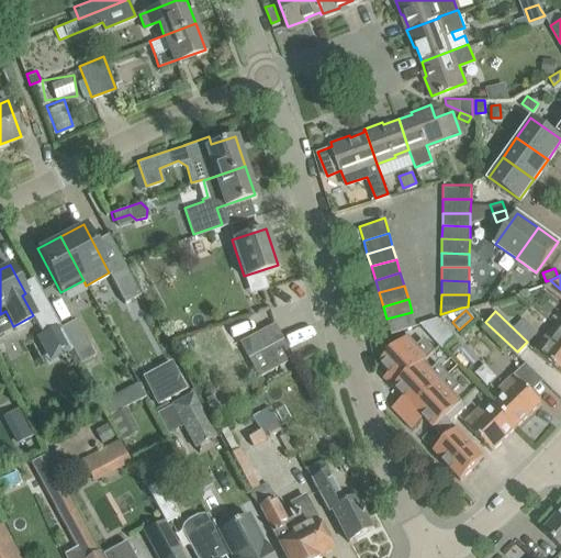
[(412,312),(386,319),(391,331),(415,323),(412,312)]
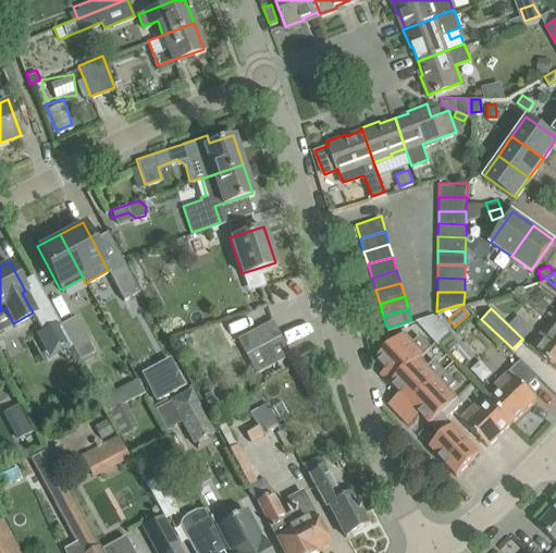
[(93,351),(73,315),(59,323),(70,343),(77,359),(93,351)]
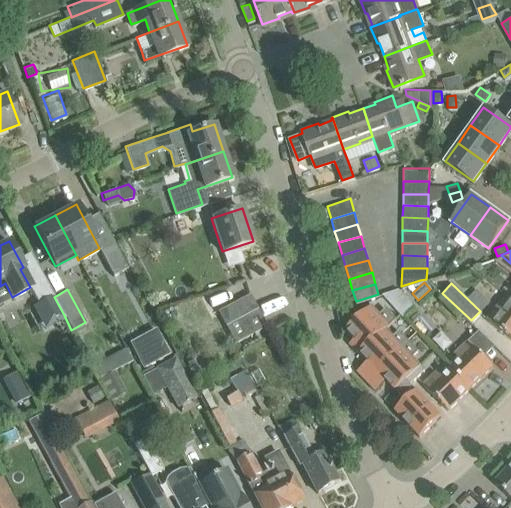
[(52,294),(38,302),(49,323),(64,315),(54,297),(52,294)]
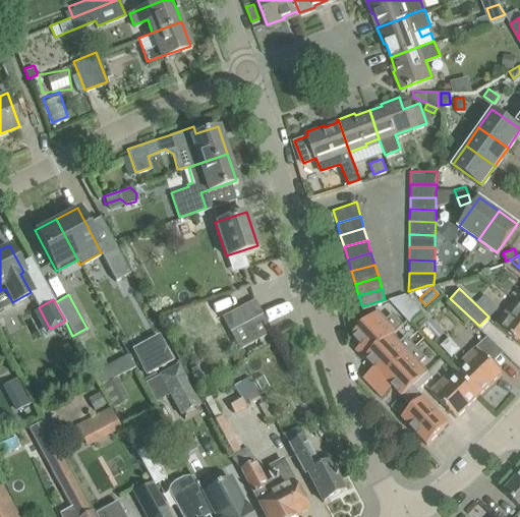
[(221,314),(228,329),(254,314),(247,301),(221,314)]
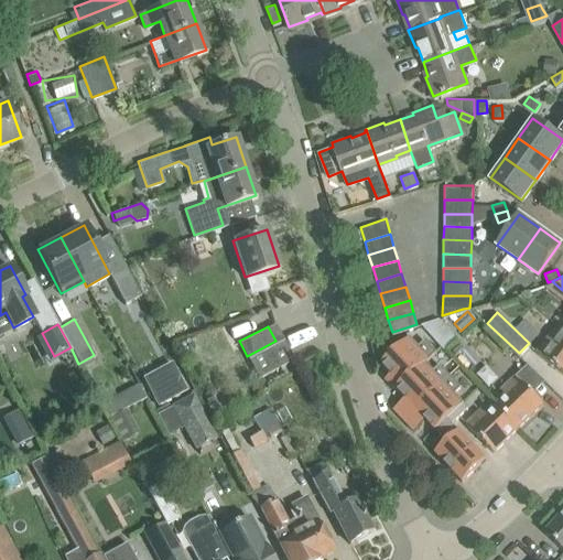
[(562,326),(562,327),(554,340),(549,335),(537,352),(549,361),(562,370),(562,326)]
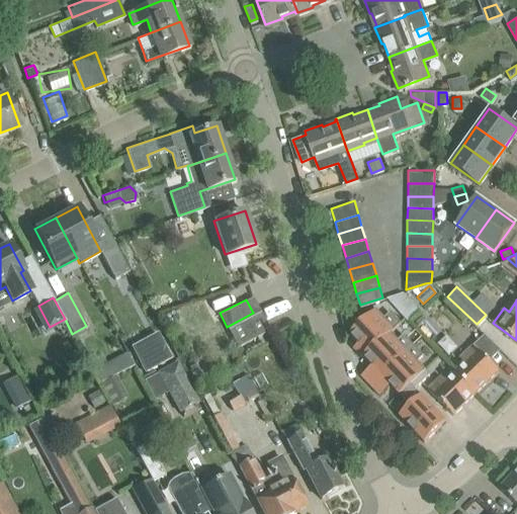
[(375,307),(349,331),(358,341),(353,345),(362,356),(363,355),(363,354),(390,329),(391,330),(400,321),(390,310),(383,315),(375,307)]
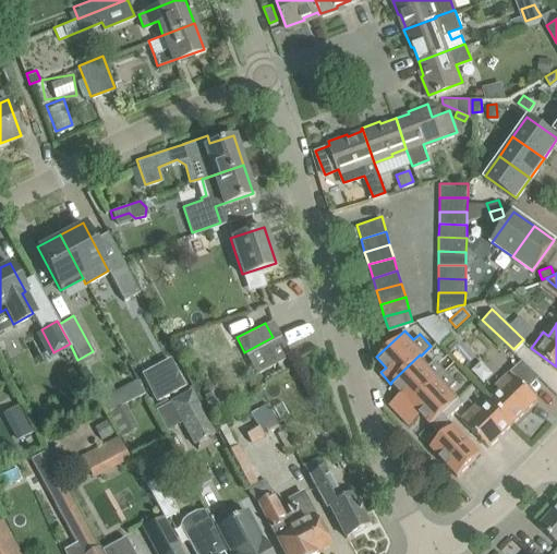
[(273,337),(244,352),(255,372),(290,353),(279,334),(273,337)]
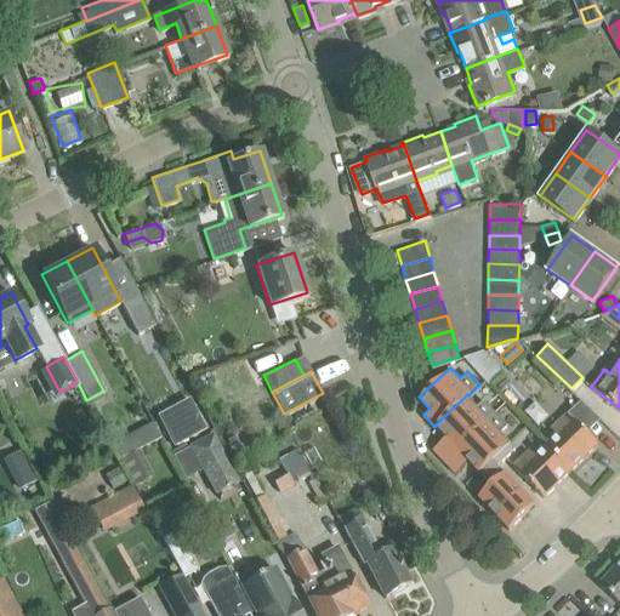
[(172,441),(209,426),(194,393),(159,409),(172,441)]
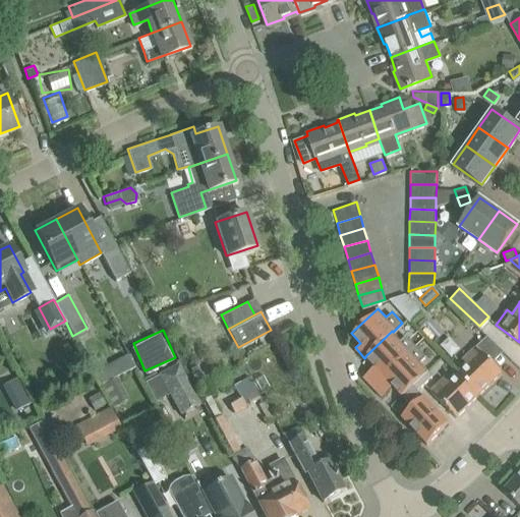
[(373,365),(362,376),(371,386),(410,349),(415,344),(405,334),(399,340),(393,332),(392,331),(365,356),(365,357),(373,365)]
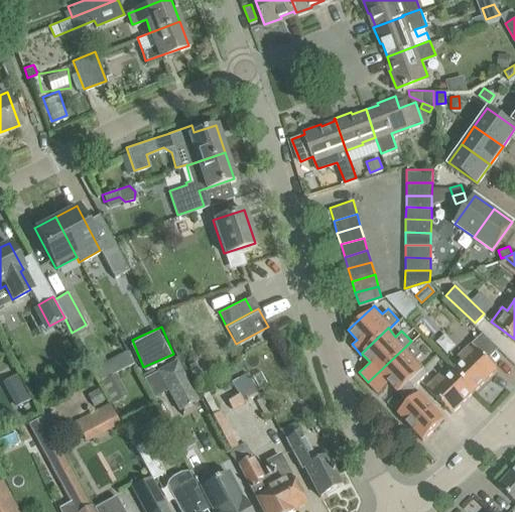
[(406,346),(368,382),(377,391),(388,381),(396,390),(407,379),(408,380),(423,366),(415,357),(420,352),(411,341),(406,346)]
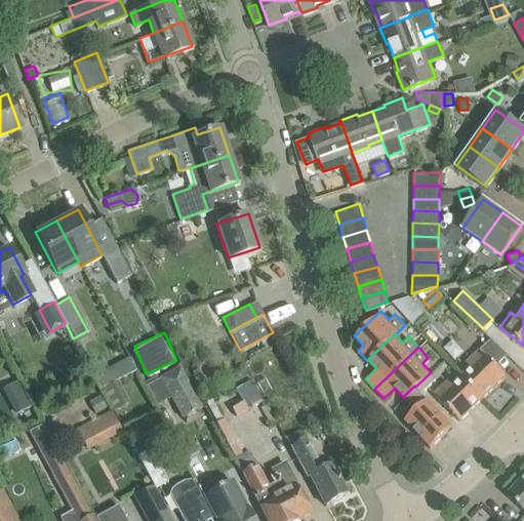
[(469,365),(459,373),(481,396),(505,373),(490,359),(478,347),(465,360),(469,365)]
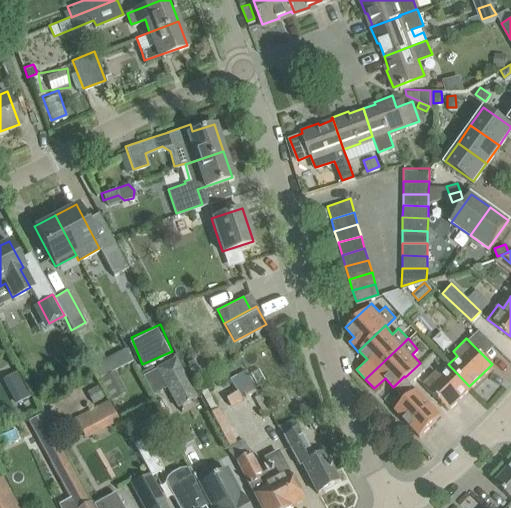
[(176,405),(195,394),(175,356),(155,366),(176,405)]
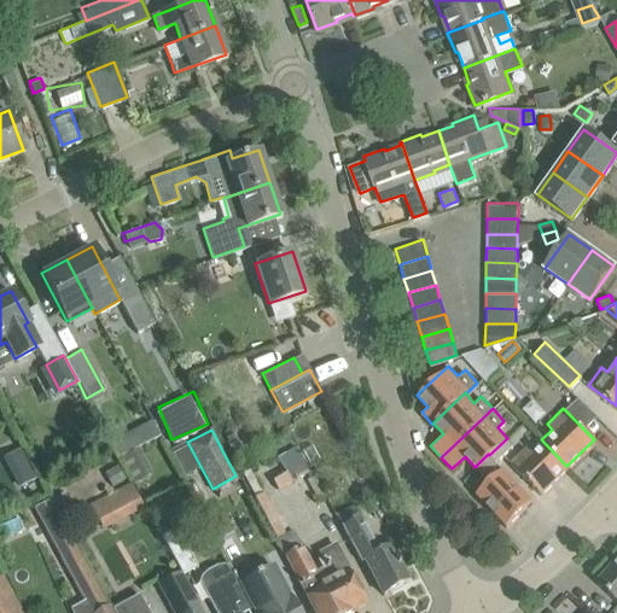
[(226,443),(232,456),(243,451),(233,431),(225,435),(228,442),(226,443)]
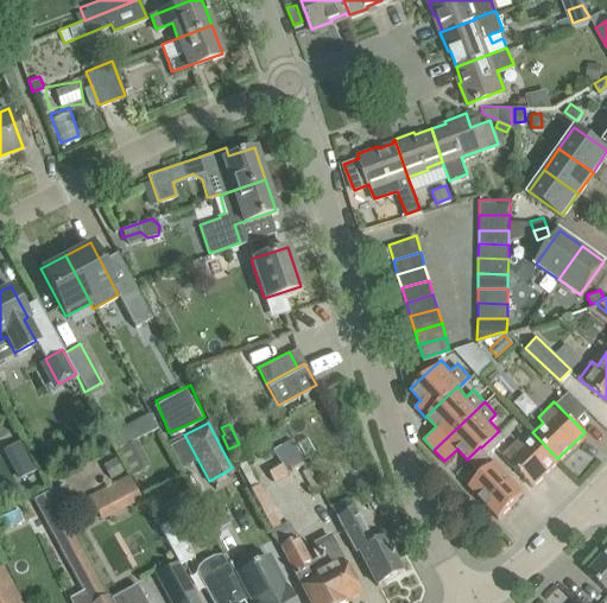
[(557,458),(532,432),(522,443),(517,438),(501,452),(531,484),(557,458)]
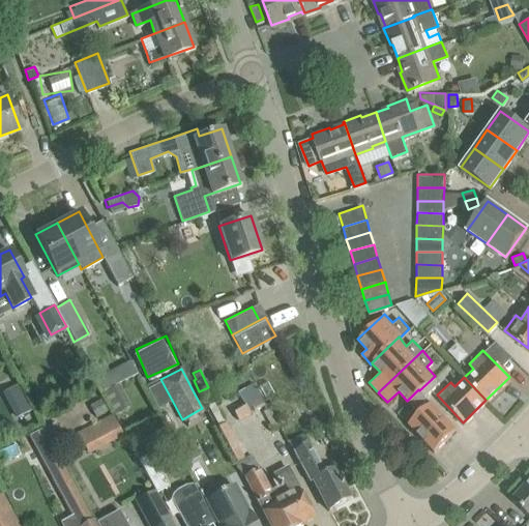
[(250,406),(264,401),(257,381),(242,386),(250,406)]
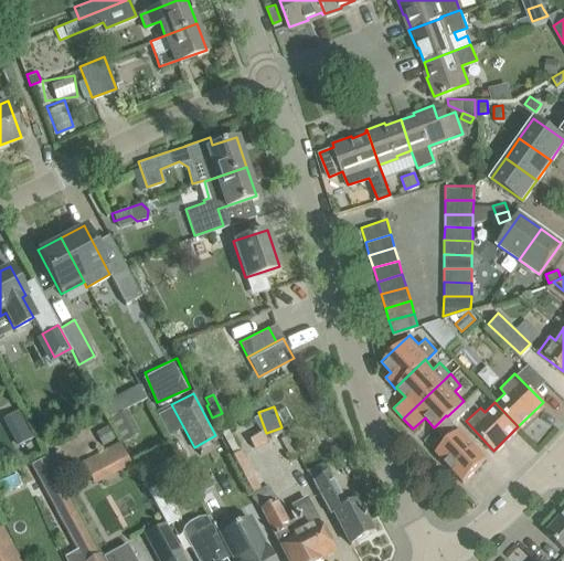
[(109,416),(121,440),(138,431),(126,408),(109,416)]
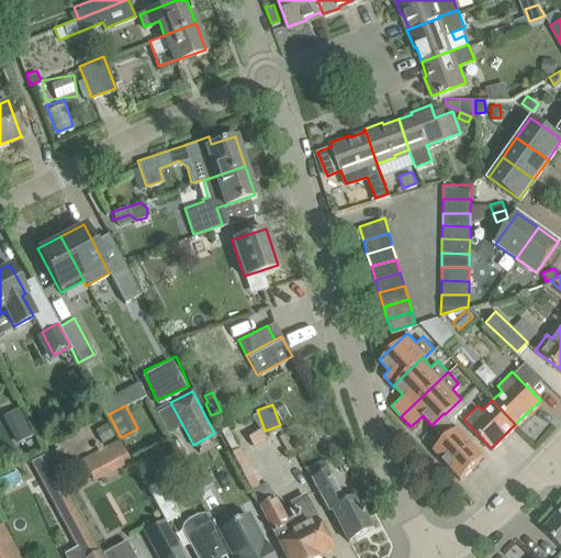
[(444,413),(432,425),(444,437),(433,448),(460,477),(483,455),(445,414),(444,413)]
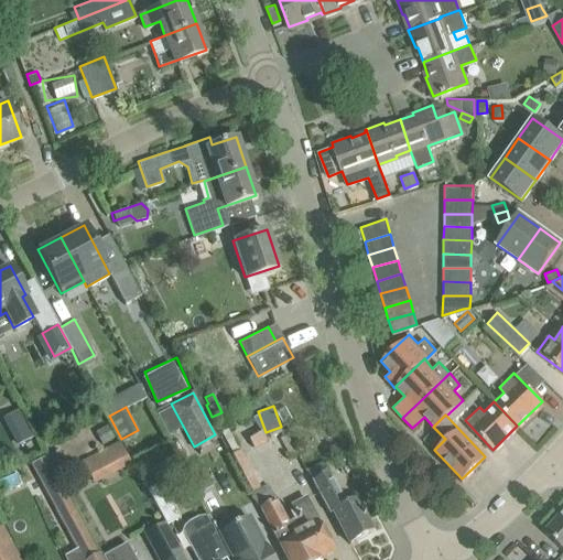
[(24,422),(13,428),(19,439),(30,433),(24,422)]
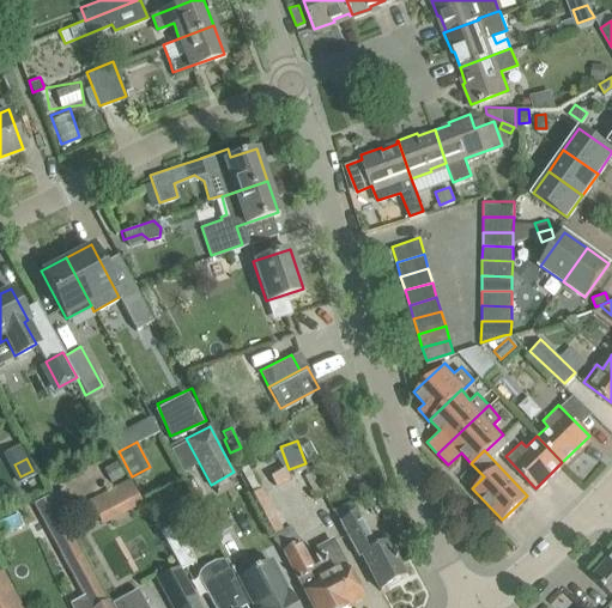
[(252,491),(273,530),(282,527),(260,487),(259,487),(246,462),(240,464),(253,491),(252,491)]
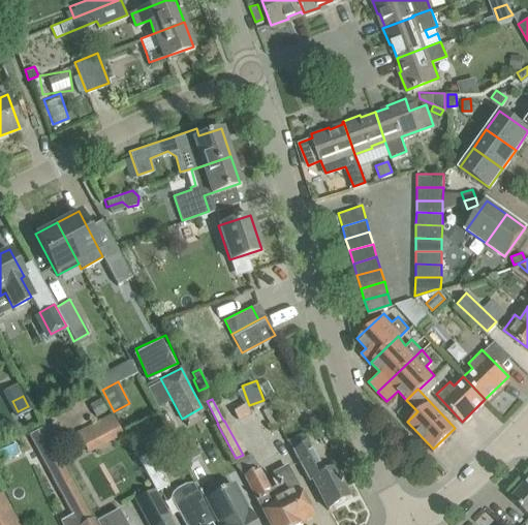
[(76,430),(87,451),(122,433),(112,411),(76,430)]
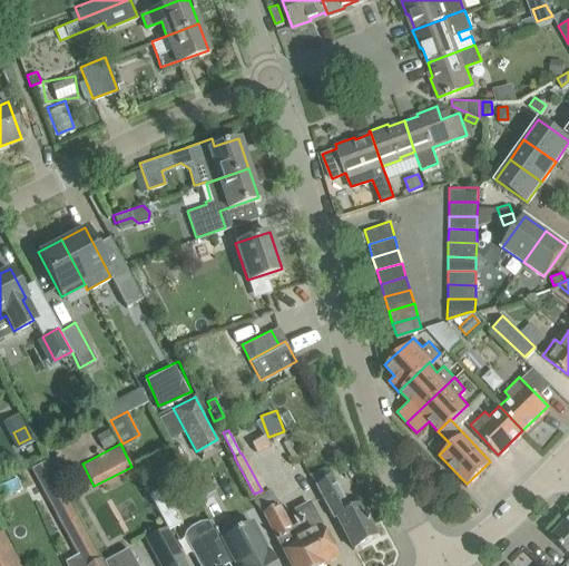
[(58,478),(47,458),(30,467),(86,565),(105,565),(101,560),(58,478)]
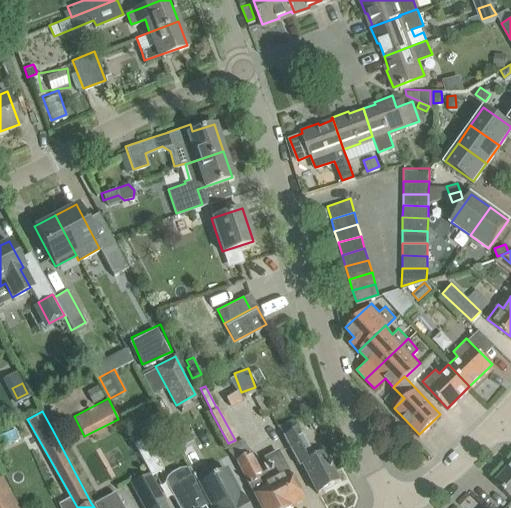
[(283,434),(282,435),(288,446),(297,464),(301,462),(316,491),(337,480),(321,450),(313,455),(297,426),(292,417),(278,425),(283,434)]
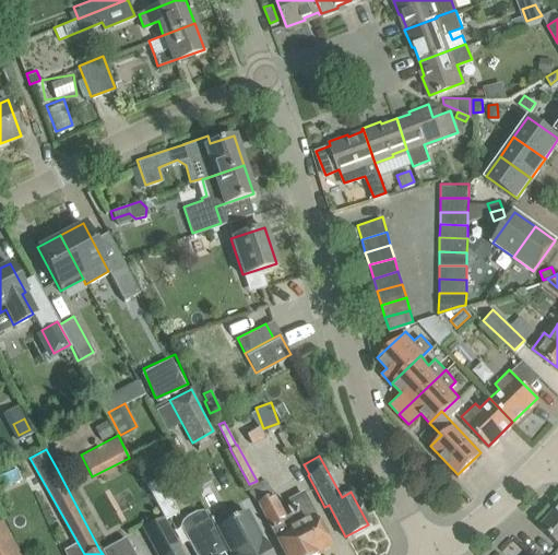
[(145,483),(164,518),(177,510),(158,476),(145,483)]
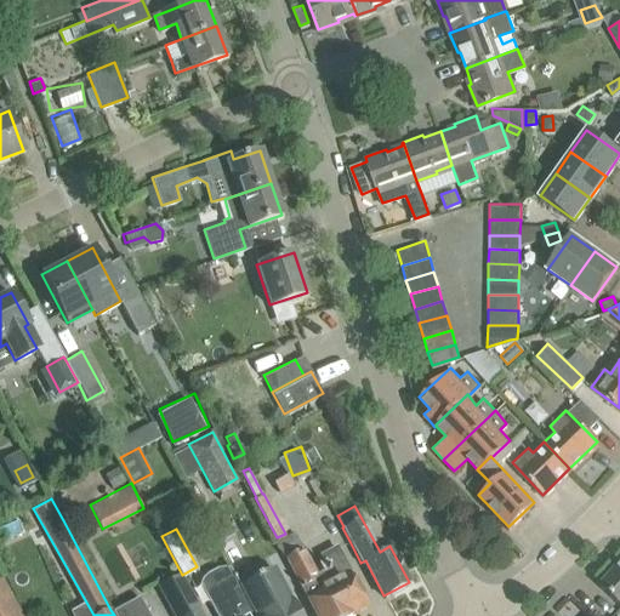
[(274,540),(283,558),(285,557),(316,615),(345,615),(350,614),(350,612),(367,603),(335,545),(319,553),(323,559),(319,562),(324,570),(313,575),(299,548),(302,546),(294,529),(274,540)]
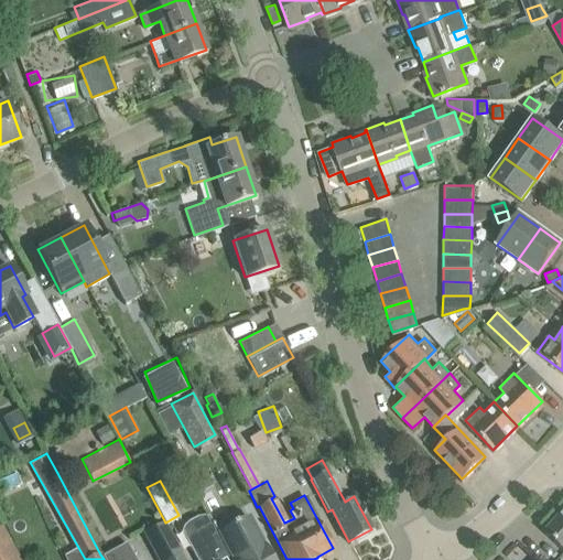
[(562,509),(544,530),(562,547),(562,509)]
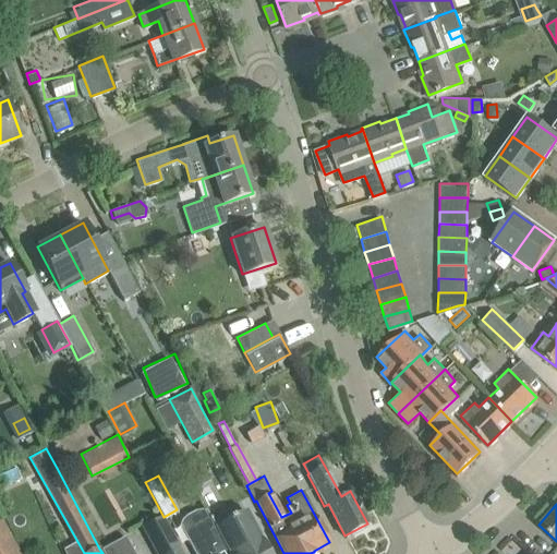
[(230,553),(215,526),(213,522),(212,522),(209,517),(212,517),(210,515),(208,515),(206,509),(200,508),(193,509),(185,514),(181,518),(179,524),(194,553),(230,553)]
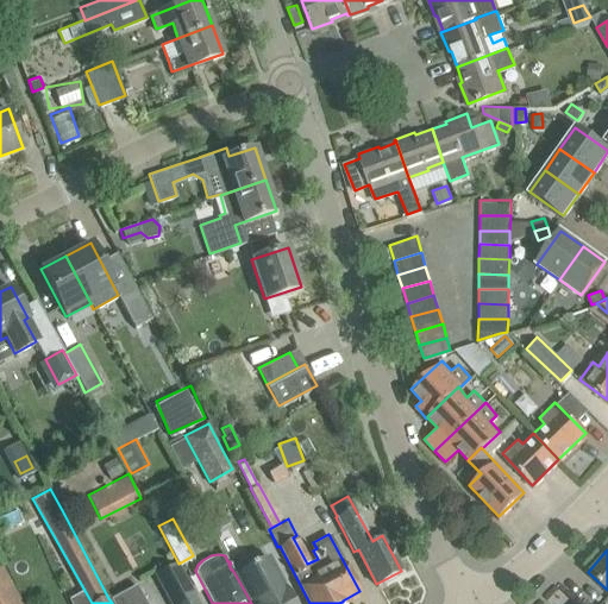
[(294,603),(269,554),(234,573),(251,603),(294,603)]
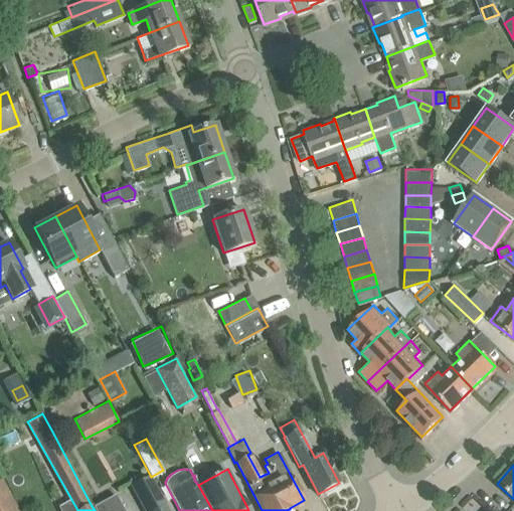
[(169,510),(149,474),(129,485),(143,510),(169,510)]
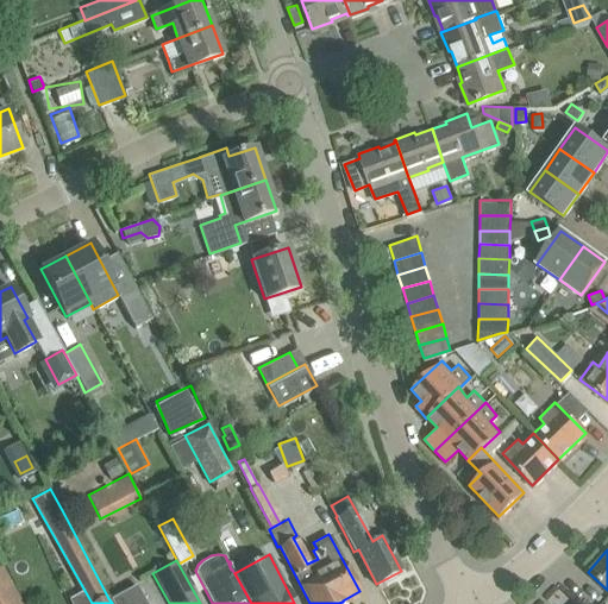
[(0,603),(23,603),(0,561),(0,603)]
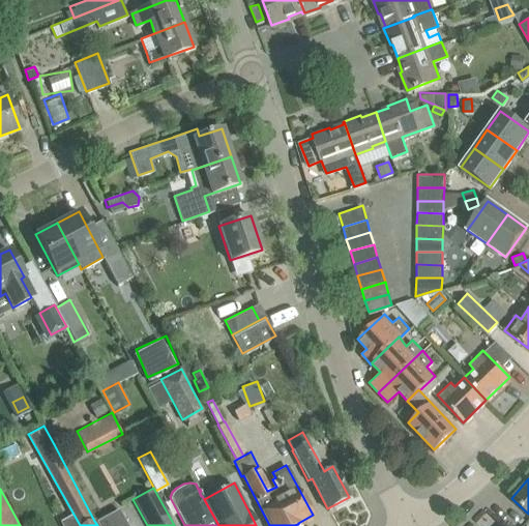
[(95,520),(98,525),(127,525),(118,508),(95,520)]
